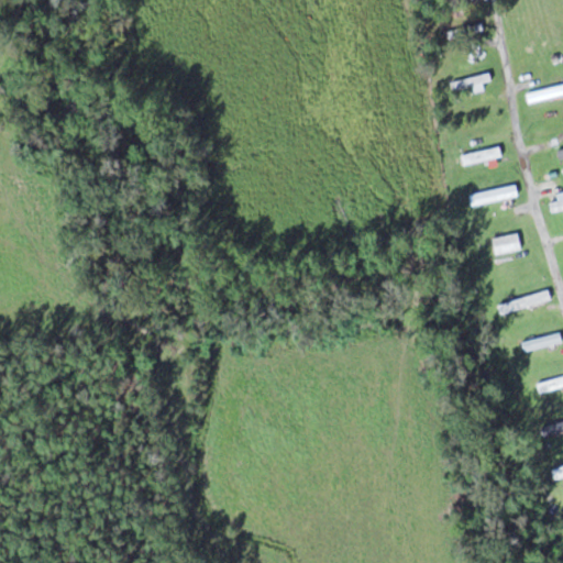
[(454,17),(471,13),(468,0),(462,0),(452,1),(454,17)]
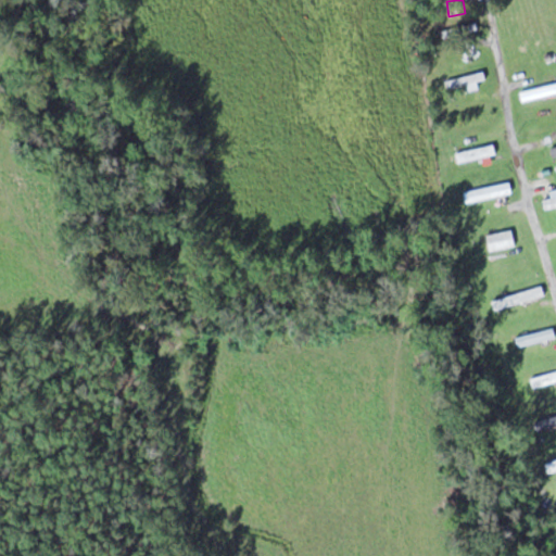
[(488,79),(485,71),(445,80),(447,89),(488,79)]
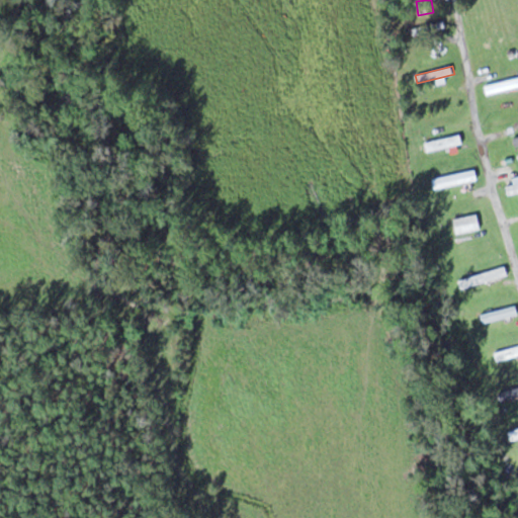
[(517,77),(485,85),(488,94),(517,86),(517,77)]
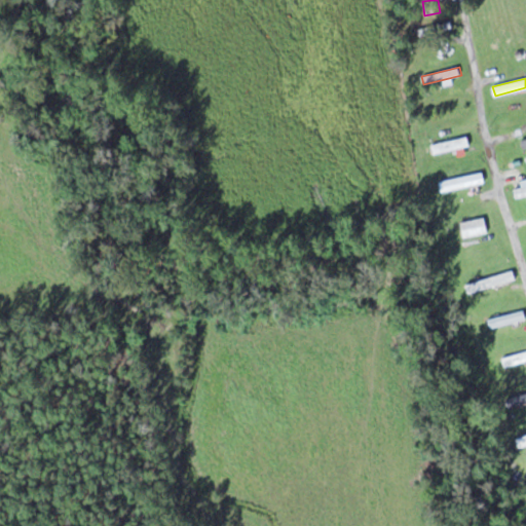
[(441,181),(442,190),(486,181),(484,172),(441,181)]
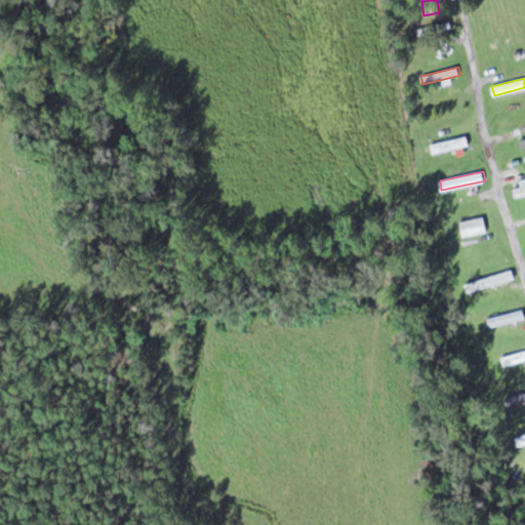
[(515,198),(524,195),(524,185),(513,188),(515,198)]
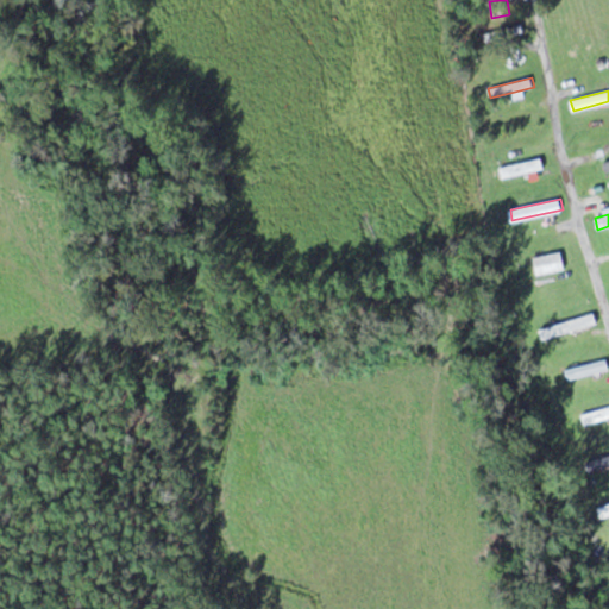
[(566,268),(563,250),(534,257),(538,274),(566,268)]
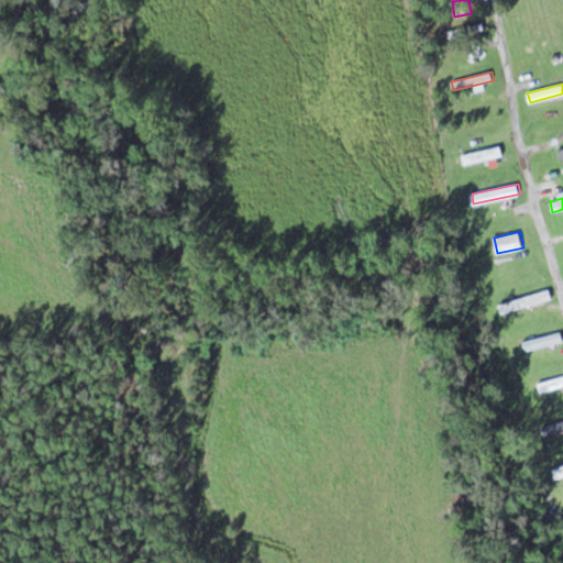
[(499,301),(501,311),(553,300),(551,291),(499,301)]
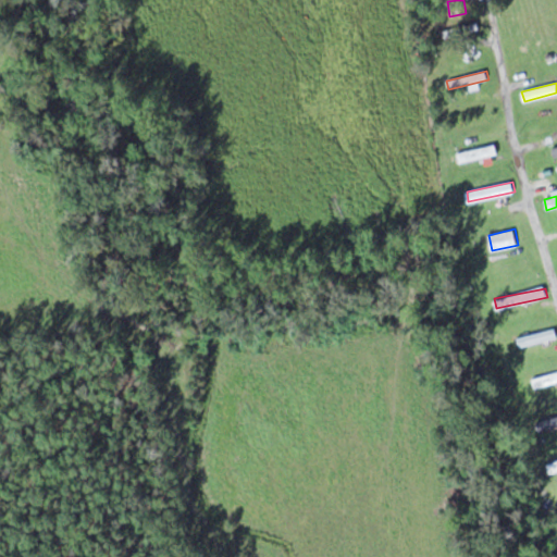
[(519,337),(521,347),(556,337),(556,332),(556,327),(519,337)]
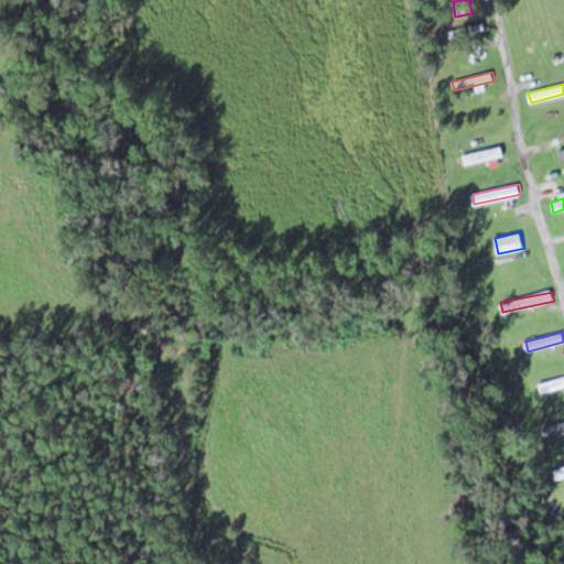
[(541,393),(563,387),(563,377),(539,383),(541,393)]
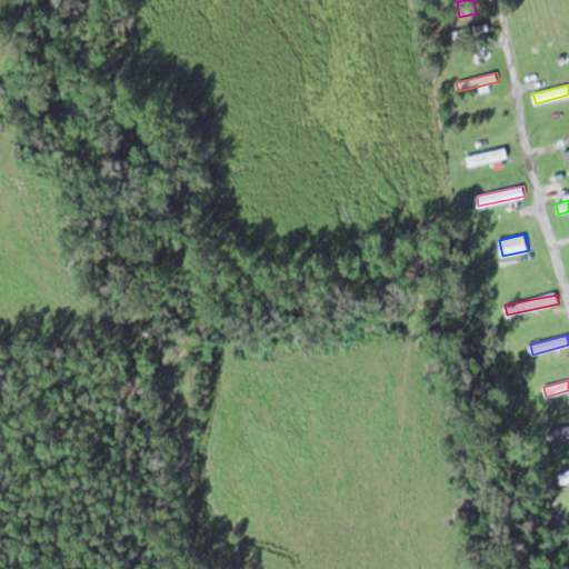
[(568,435),(568,425),(557,428),(559,438),(568,435)]
